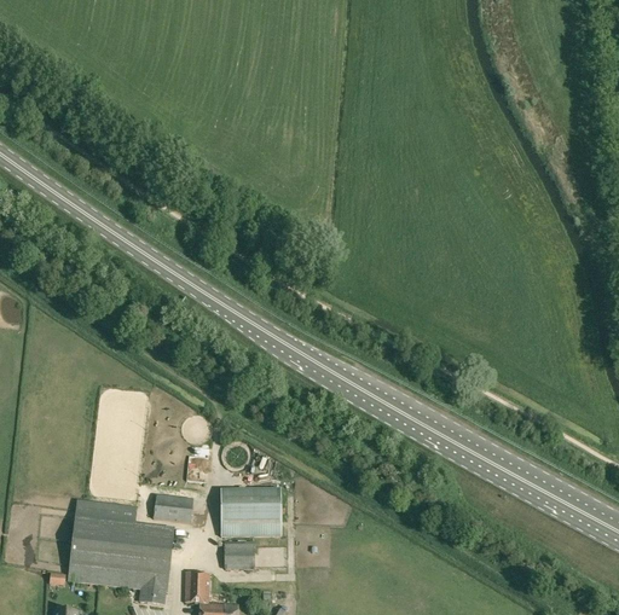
[(281,488),(220,489),(221,535),(282,534),(281,488)]
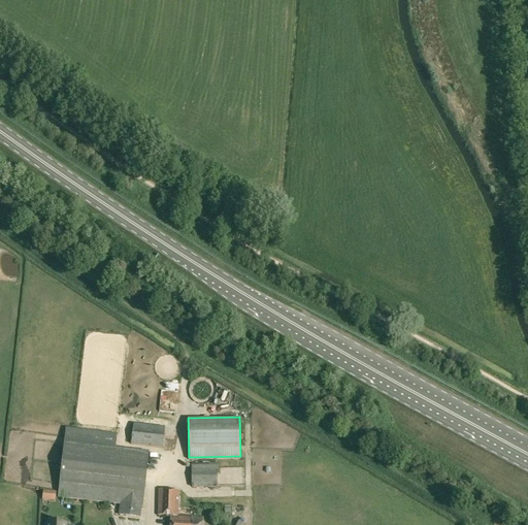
[(163,446),(165,425),(133,421),(130,441),(163,446)]
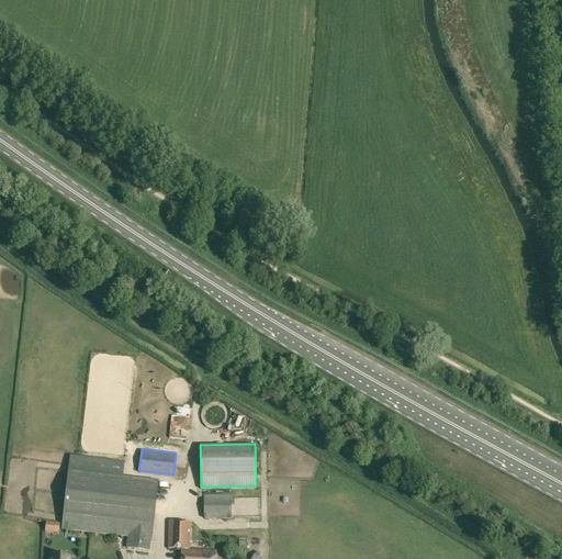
[(70,454),(62,526),(128,534),(127,546),(148,548),(149,536),(152,536),(158,479),(122,476),(123,459),(70,454)]
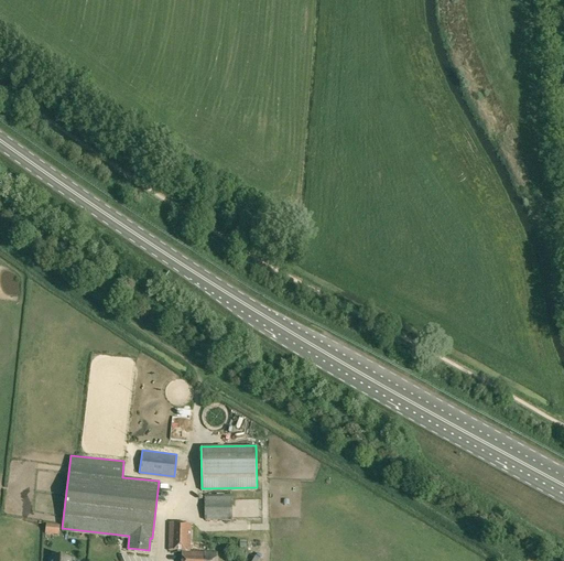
[(205,518),(231,518),(231,493),(223,493),(223,495),(204,495),(205,518)]
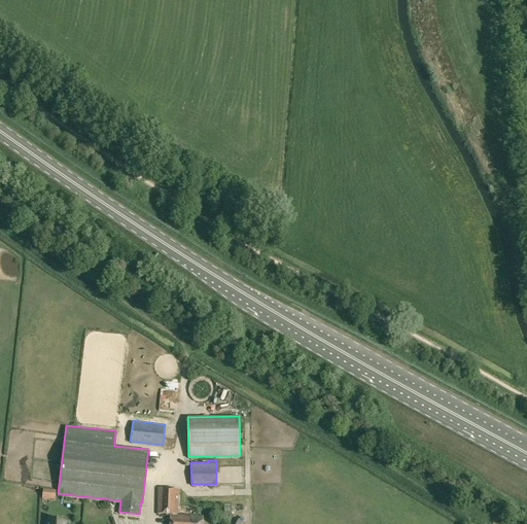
[(169,523),(190,523),(191,514),(177,513),(178,487),(159,486),(157,512),(170,513),(169,523)]
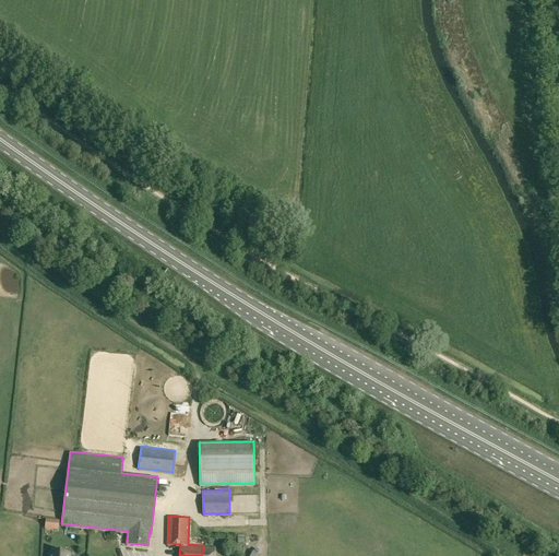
[(202,555),(214,555),(215,545),(203,545),(202,555)]
